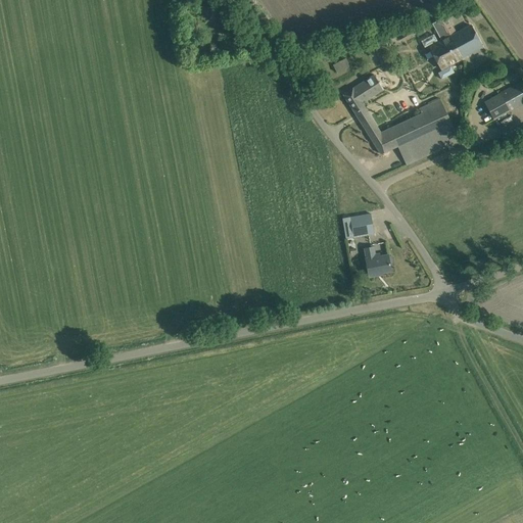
[(447,15),(441,19),(462,57),(474,51),(473,50),(480,46),(481,47),(482,47),(471,26),(457,33),(447,15)]
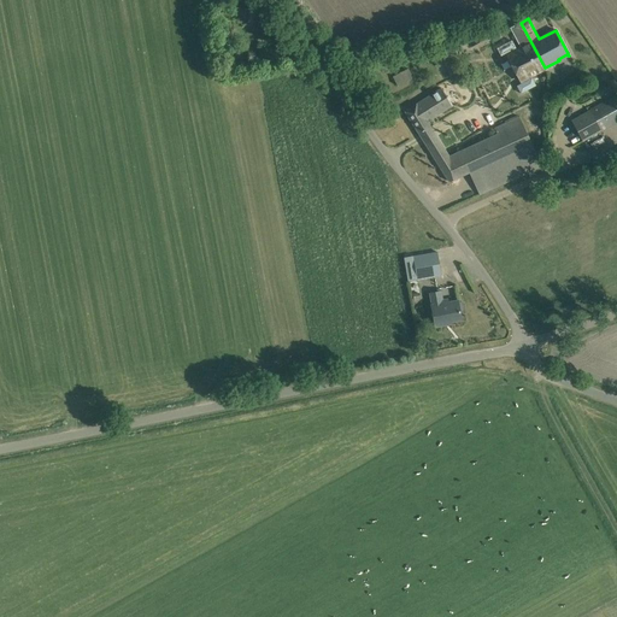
[(512,40),(498,48),(501,56),(505,53),(521,81),(522,81),(523,82),(517,86),(521,93),(535,86),(530,76),(545,68),(521,23),(510,28),(521,46),(516,48),(512,40)]
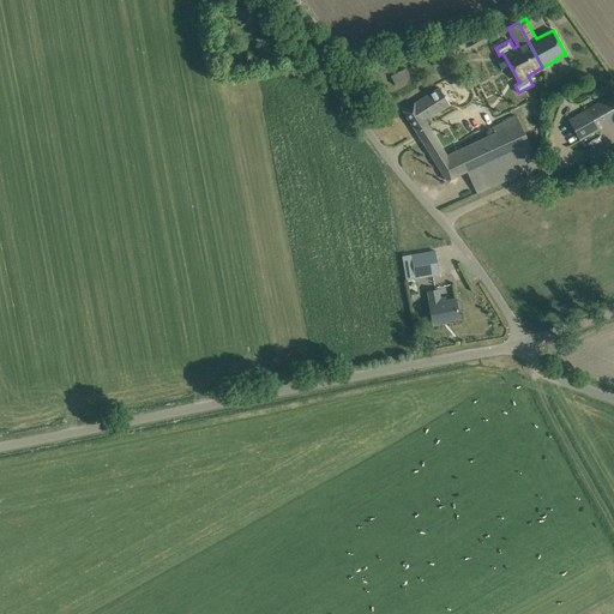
[(434,37),(422,42),(426,50),(452,38),(447,29),(434,36),(434,37)]
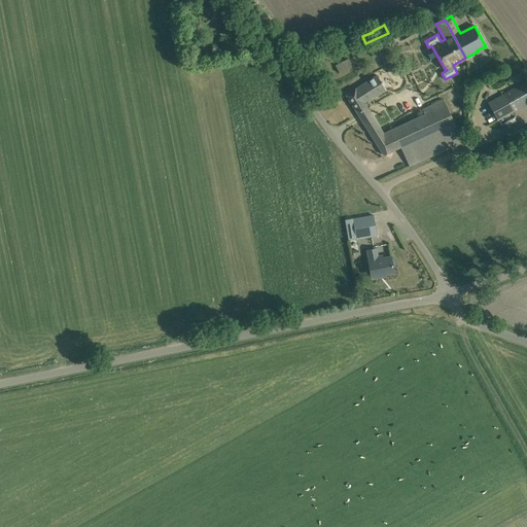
[(352,66),(349,59),(336,66),(340,72),(352,66)]
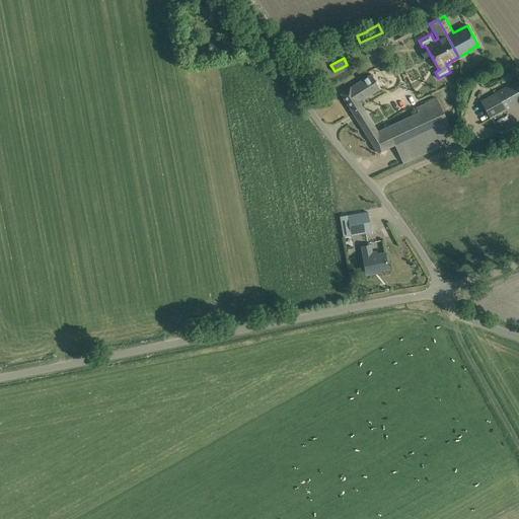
[(371,74),(341,93),(377,153),(403,140),(412,158),(455,139),(437,98),(416,107),(419,113),(377,132),(366,113),(363,107),(359,102),(380,89),(371,74)]
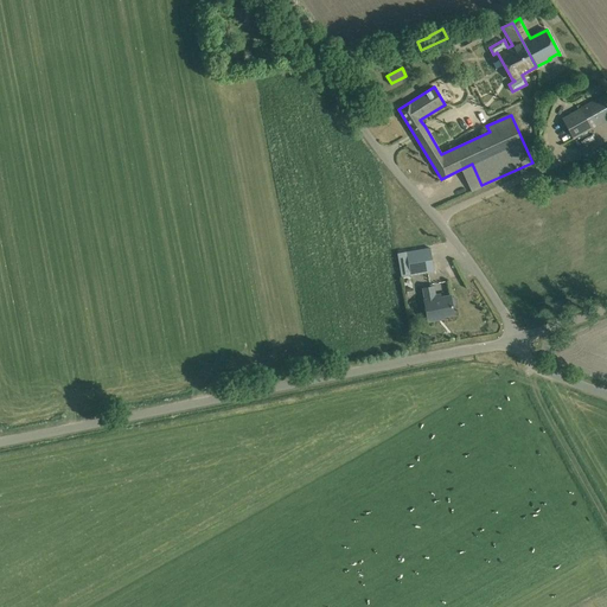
[(606,119),(606,98),(605,95),(562,119),(573,139),(606,119)]
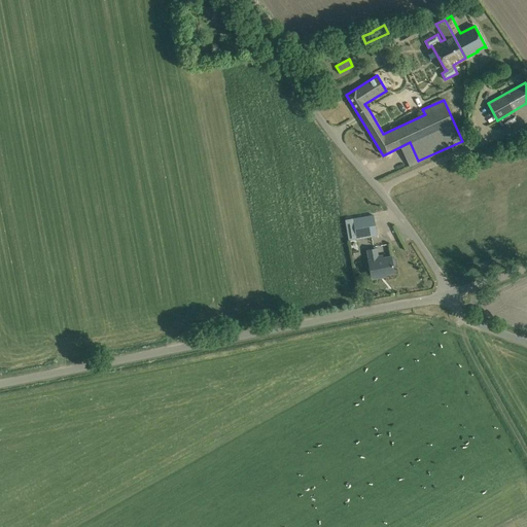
[(373,215),(362,217),(353,218),(356,239),(377,236),(373,215)]
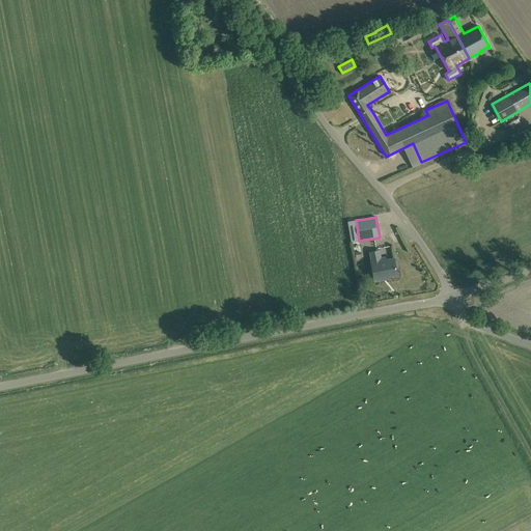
[(379,251),(370,252),(372,262),(371,262),(374,280),(383,279),(383,276),(387,275),(387,276),(396,275),(395,269),(398,268),(400,266),(399,260),(397,259),(394,259),(385,260),(385,258),(380,259),(379,251)]
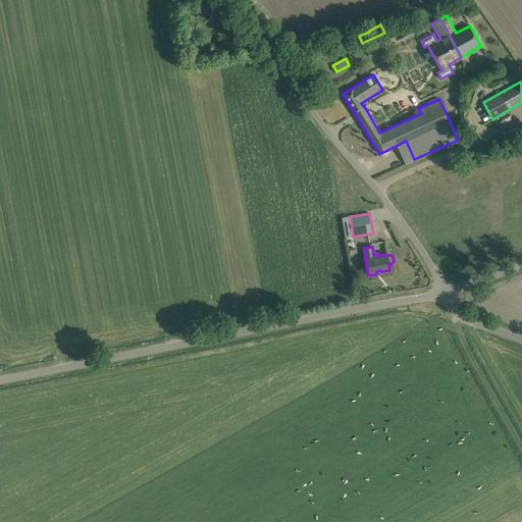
All buildings are outlined.
